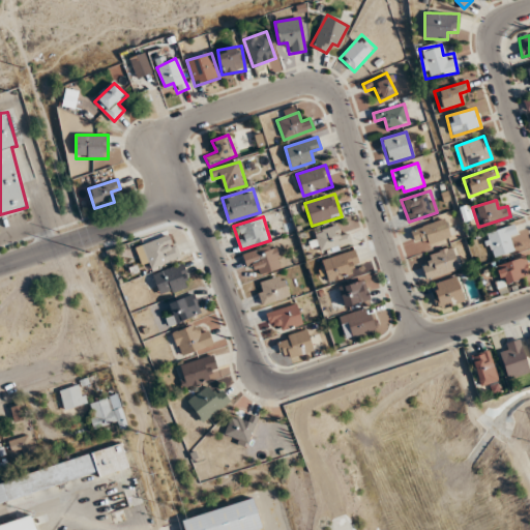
[(410,231),(414,241),(423,238),(428,248),(451,240),(444,218),(410,231)]
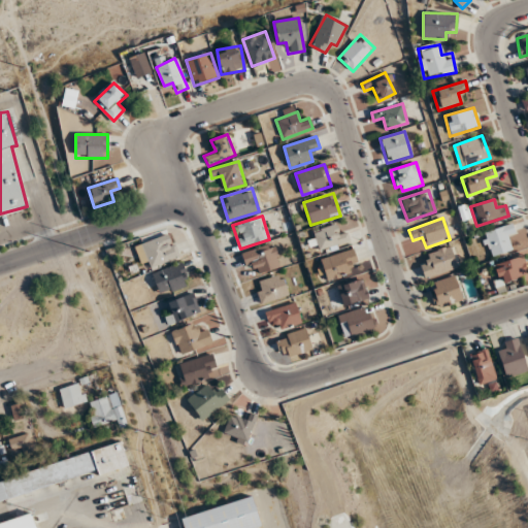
[(506,237),(515,235),(512,224),(481,234),(489,258),(510,251),(506,237)]
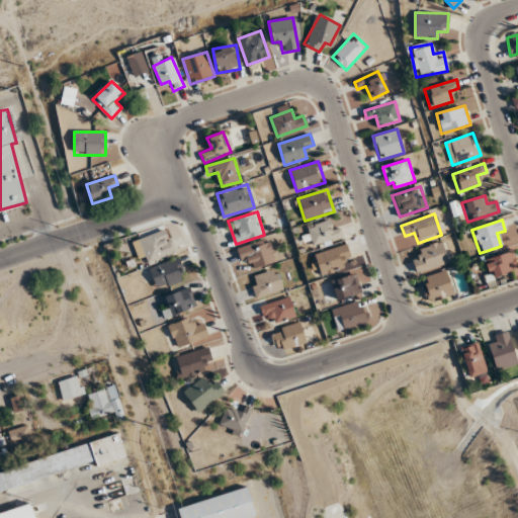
[(330,229),(329,222),(304,228),(308,247),(343,239),(340,227),(330,229)]
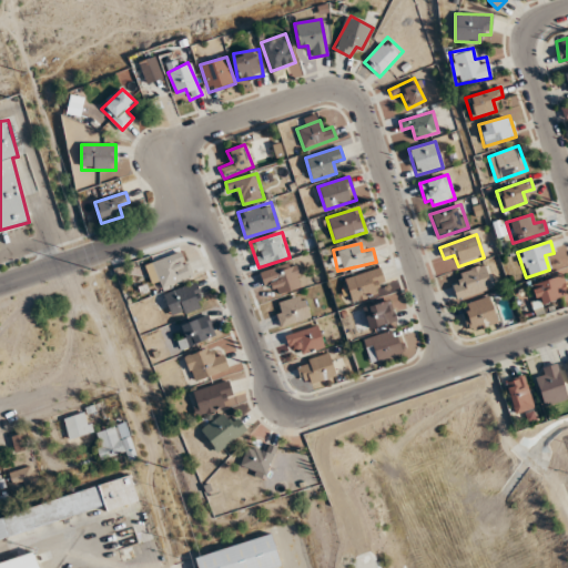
[(192,276),(182,251),(145,265),(155,291),(192,276)]
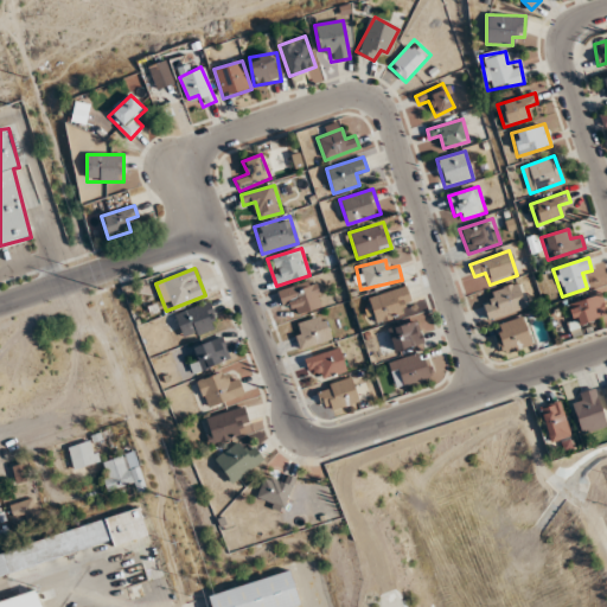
[(285,318),(321,307),(314,281),(278,291),(285,318)]
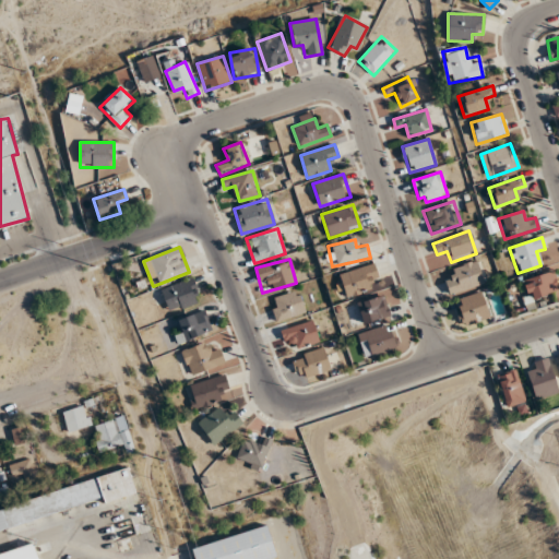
[(484,284),(476,261),(452,269),(455,278),(445,282),(449,295),(484,284)]
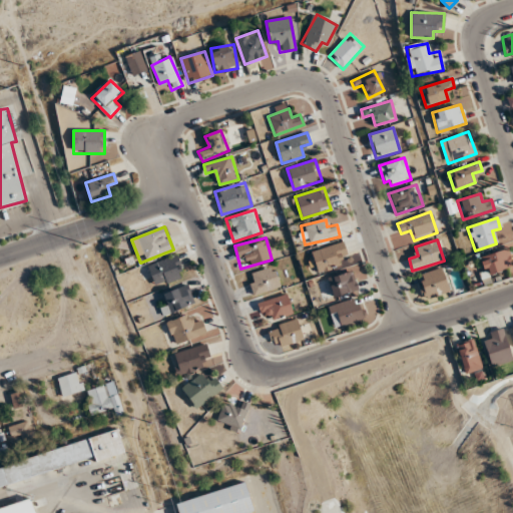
[(349,264),(342,241),(311,252),(318,274),(349,264)]
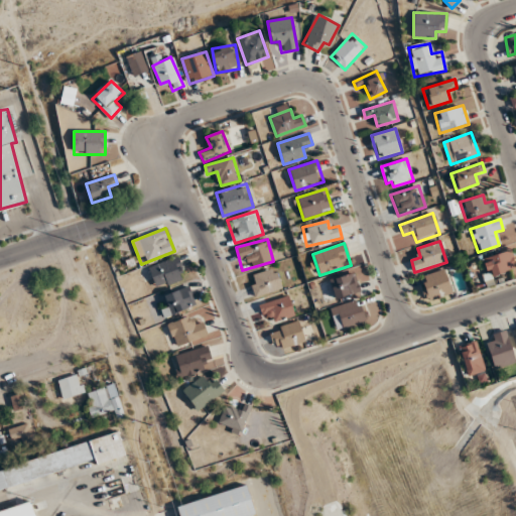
[(515,269),(512,251),(481,258),(485,277),(515,269)]
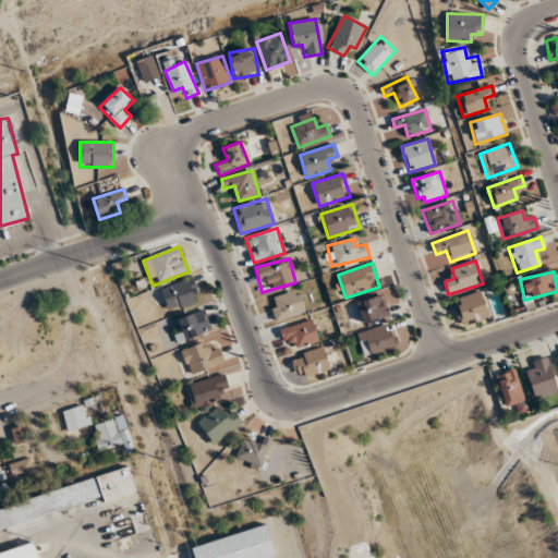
[(160,289),(169,313),(201,301),(192,277),(160,289)]
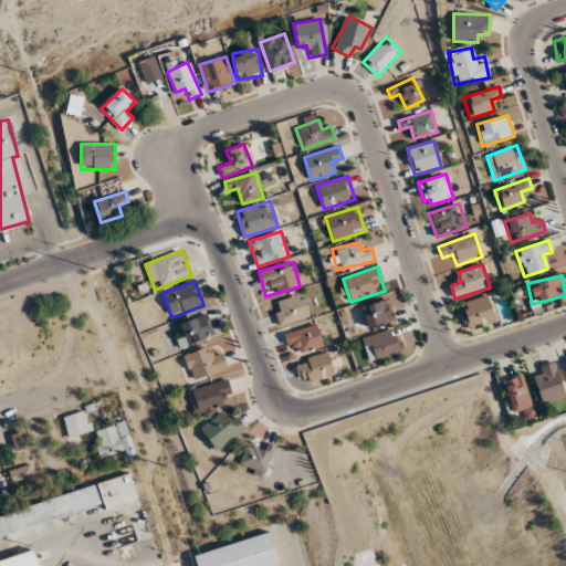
[(280,327),(310,317),(302,294),(272,304),(280,327)]
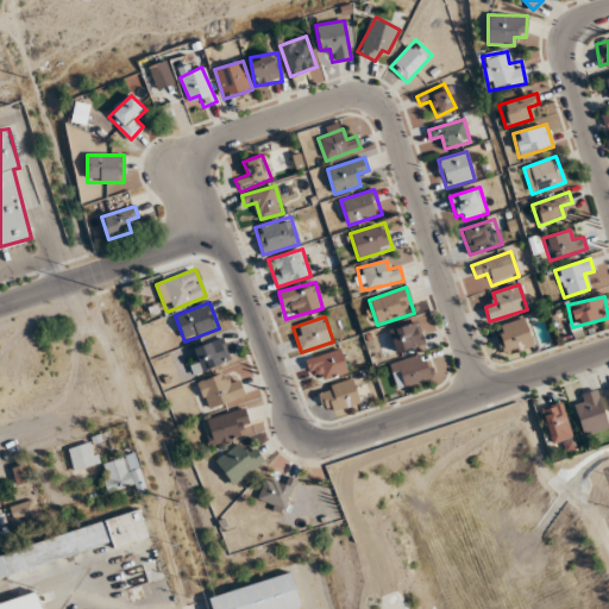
[(533,346),(523,319),(496,327),(506,356),(533,346)]
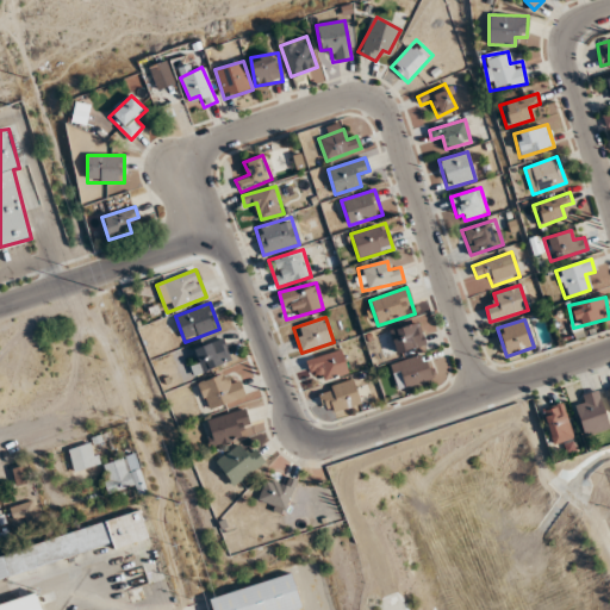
[(425,343),(418,322),(387,332),(396,354),(425,343)]
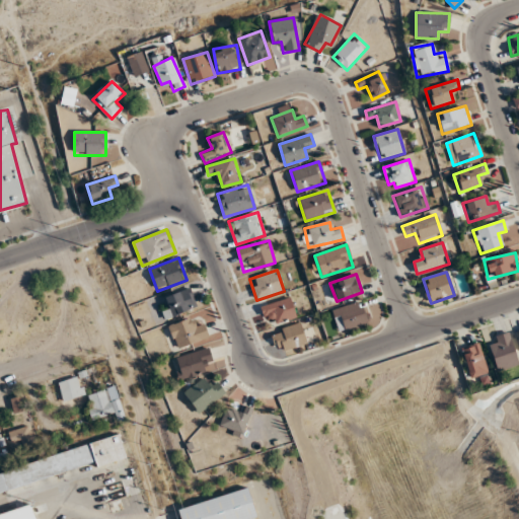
[(164,319),(197,308),(190,288),(166,296),(170,308),(161,311),(164,319)]
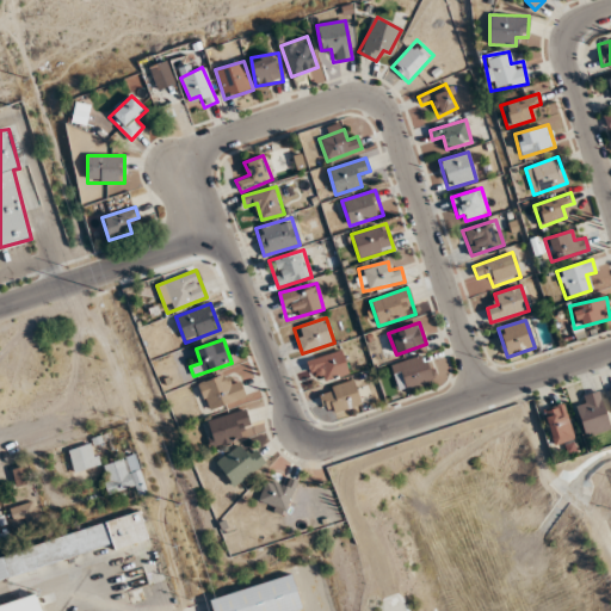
[(307,359),(309,371),(321,369),(323,380),(347,375),(344,351),(307,359)]
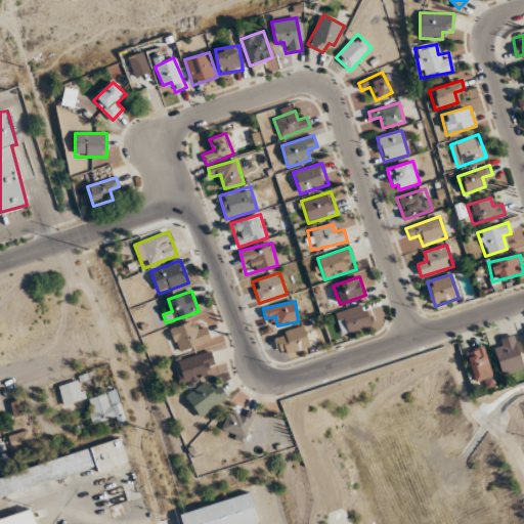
[(373,328),(365,303),(335,313),(343,338),(373,328)]
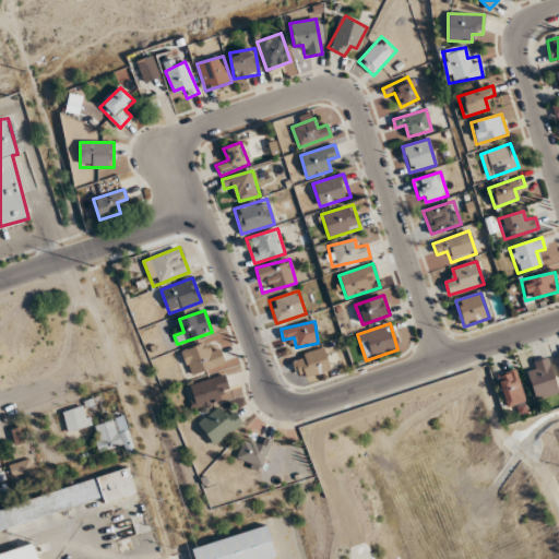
[(225,363),(218,348),(210,353),(204,342),(180,352),(191,377),(225,363)]
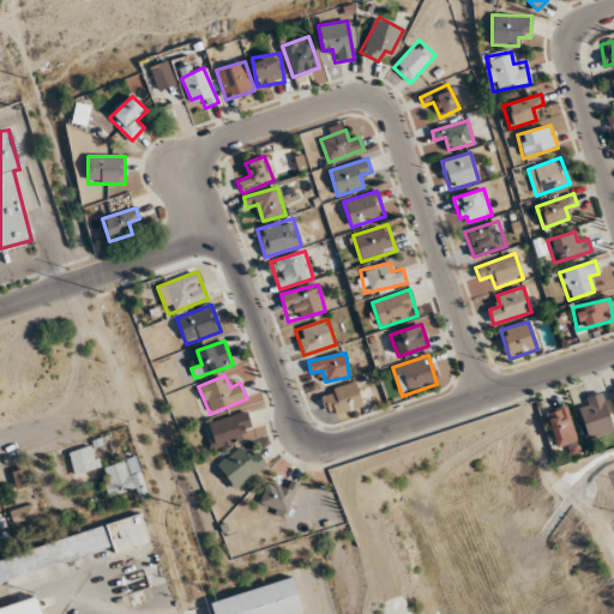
[(321,393),(329,417),(363,407),(355,383),(321,393)]
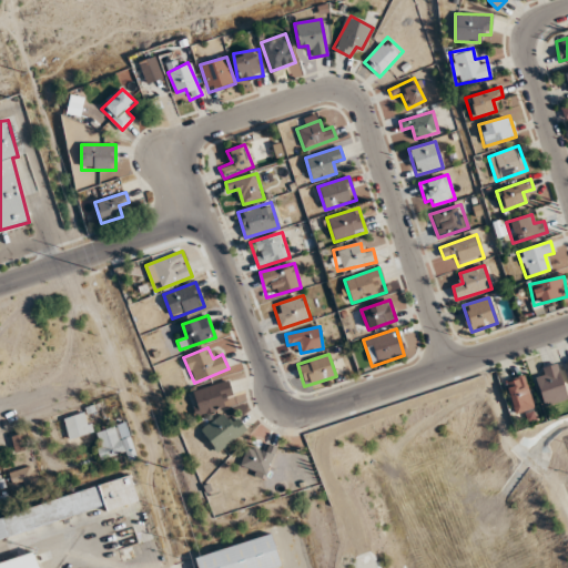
[(567,399),(556,364),(534,371),(545,407),(567,399)]
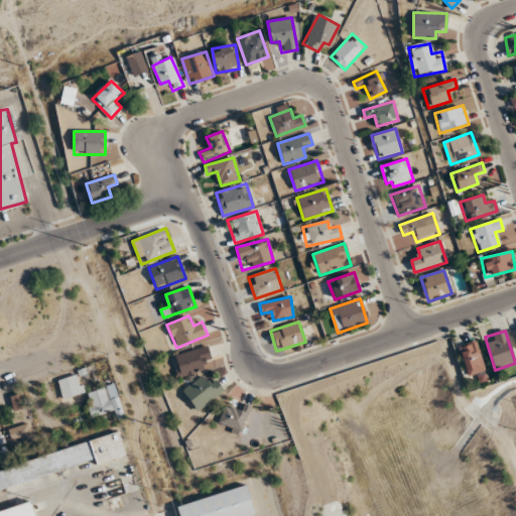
[(460,346),(467,377),(485,373),(478,342),(460,346)]
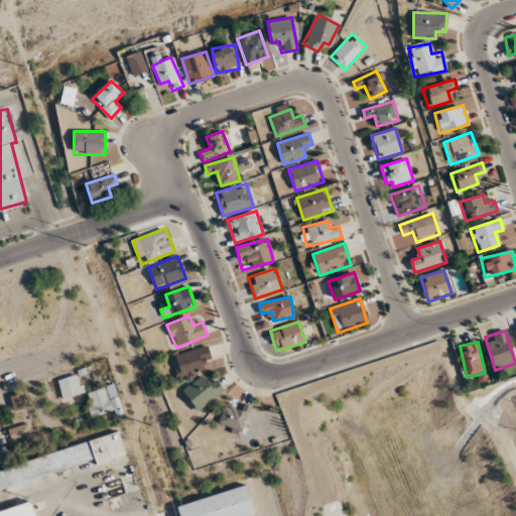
[(179,378),(215,368),(209,346),(173,356),(179,378)]
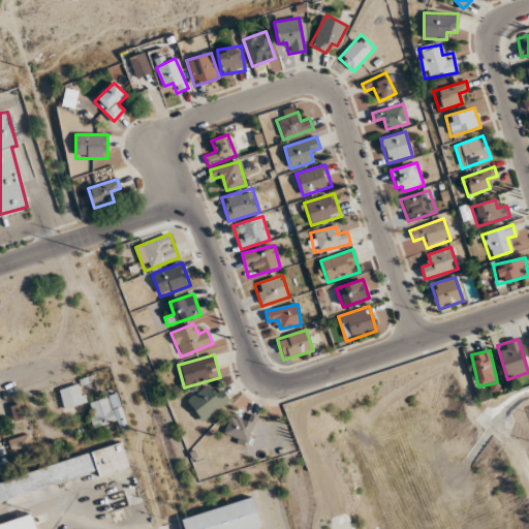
[(230,400),(215,380),(187,401),(203,421),(230,400)]
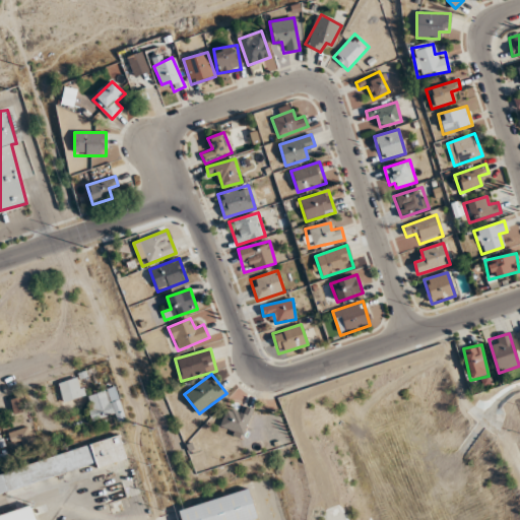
[(85,396),(79,376),(57,383),(64,403),(85,396)]
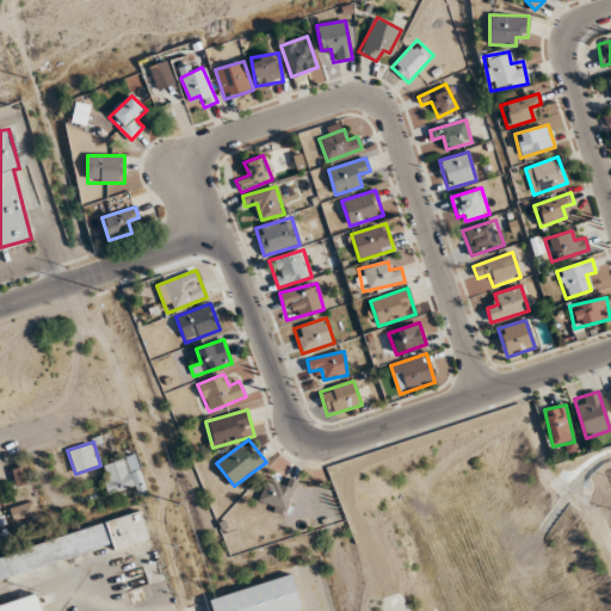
[(137,497),(148,494),(136,455),(100,466),(109,494),(134,486),(137,497)]
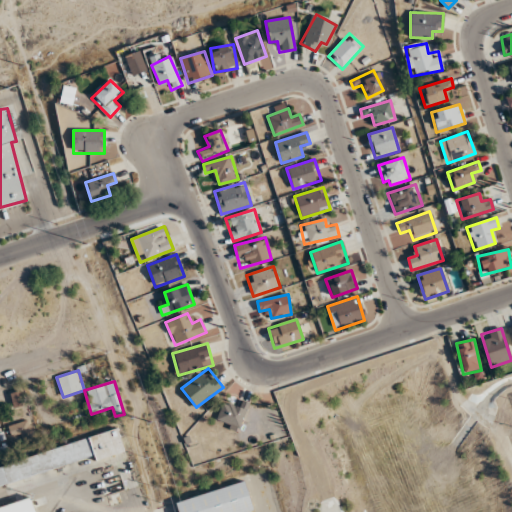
[(224,402),(215,422),(238,432),(250,403),(242,400),(239,408),(224,402)]
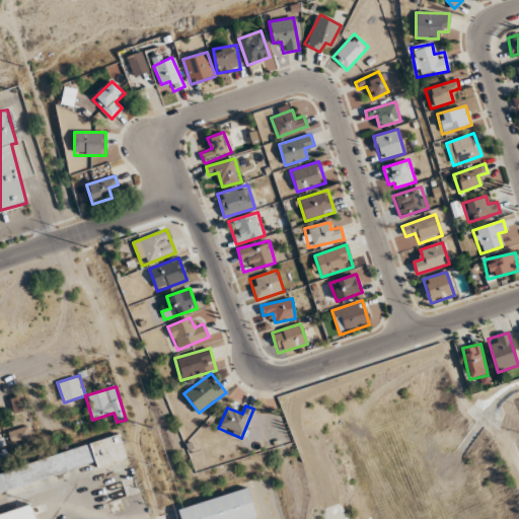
[(32,445),(28,427),(8,432),(11,442),(20,440),(22,447),(32,445)]
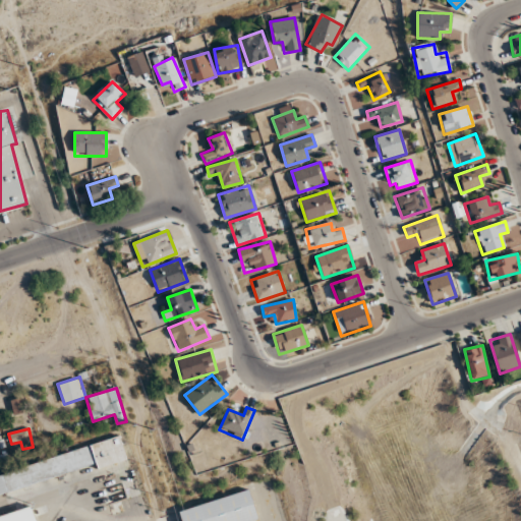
[(0,471),(0,493),(127,459),(122,440),(0,471)]
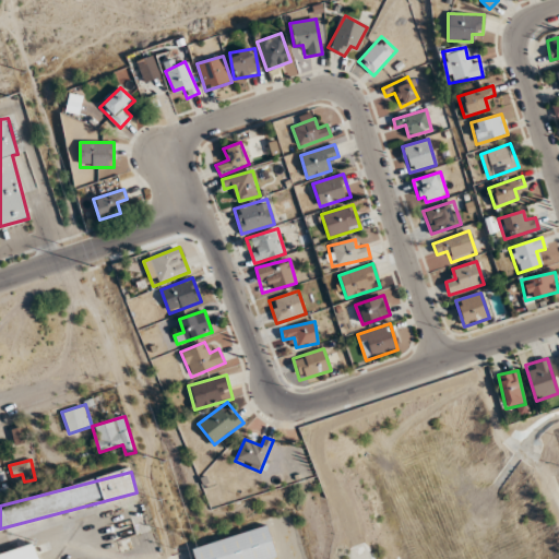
[(192,546),(194,558),(275,558),(268,527),(192,546)]
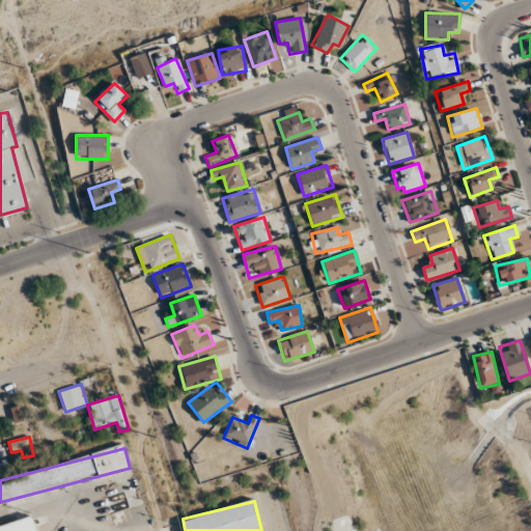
[(0,530),(36,530),(31,515),(0,525),(0,530)]
